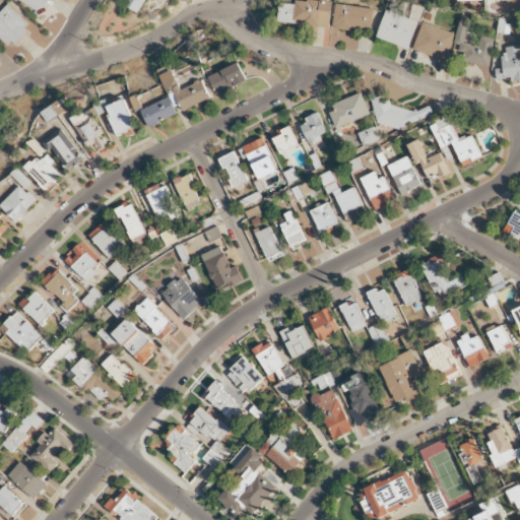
[(19,0),(41,12),(48,0),(19,0)]
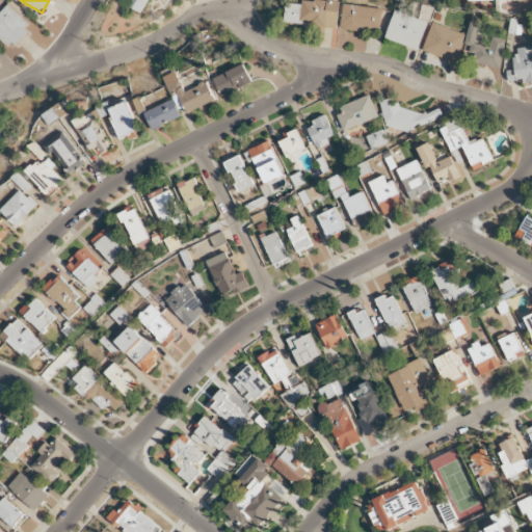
[(149,0),(130,0),(128,6),(142,14),(149,0)]
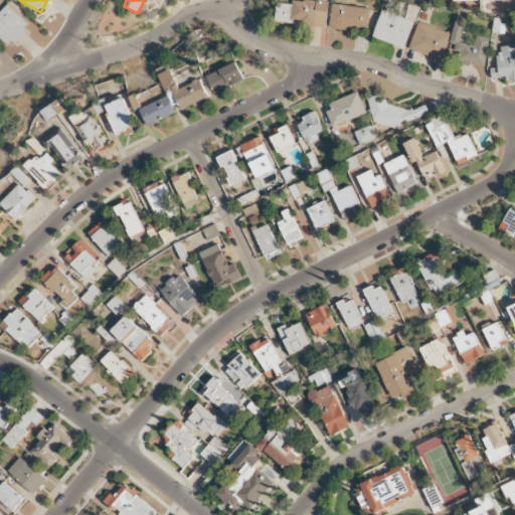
[(278,3),(276,22),(326,26),(328,1),(319,0),(293,0),(293,4),(278,3)]
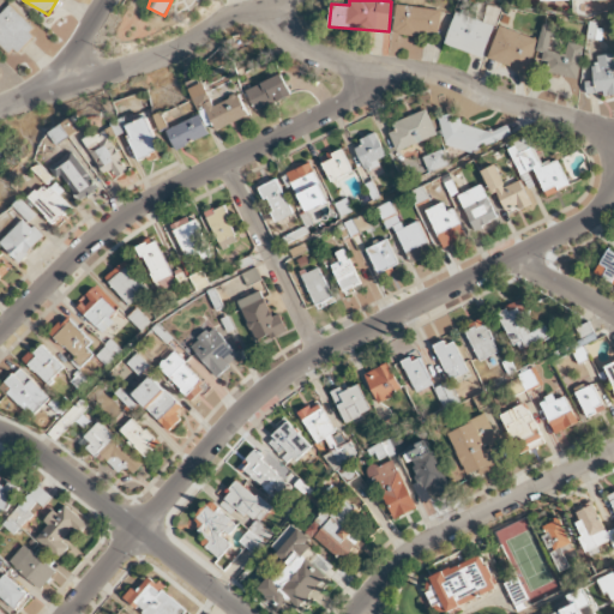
[(0,43),(12,55),(36,30),(10,4),(0,13),(0,43)]
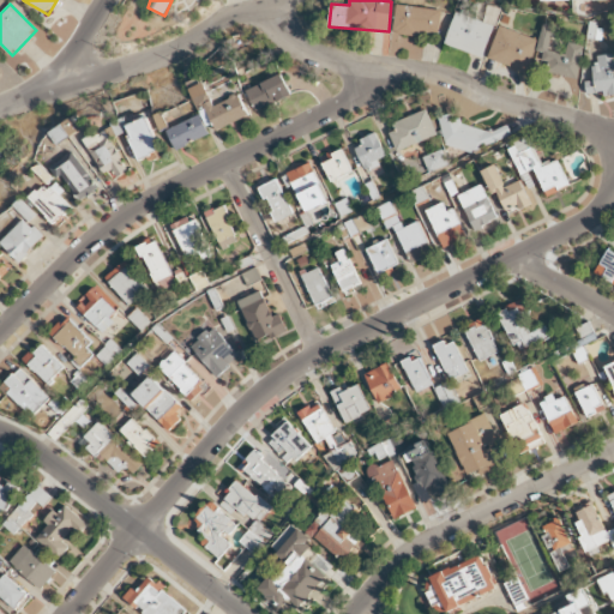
[(393,32),(438,36),(440,8),(396,5),(393,32)]
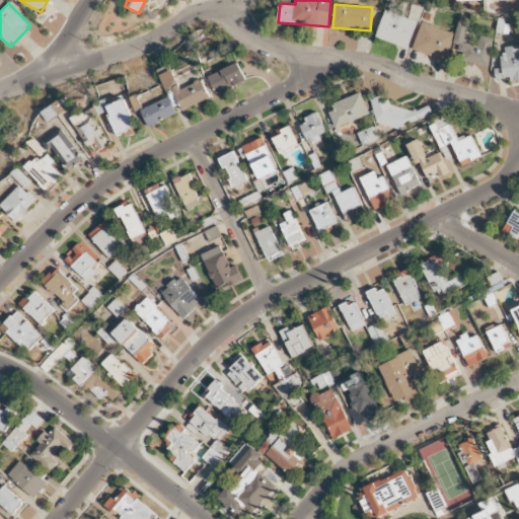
[(418,21),(386,10),(376,36),(408,49),(418,21)]
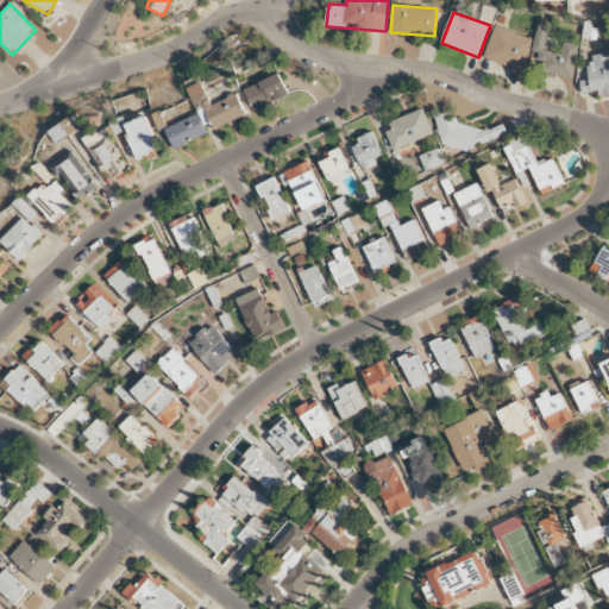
[(548,25),(538,23),(531,55),(537,56),(534,69),(571,77),(578,44),(563,42),(560,54),(544,50),(548,25)]
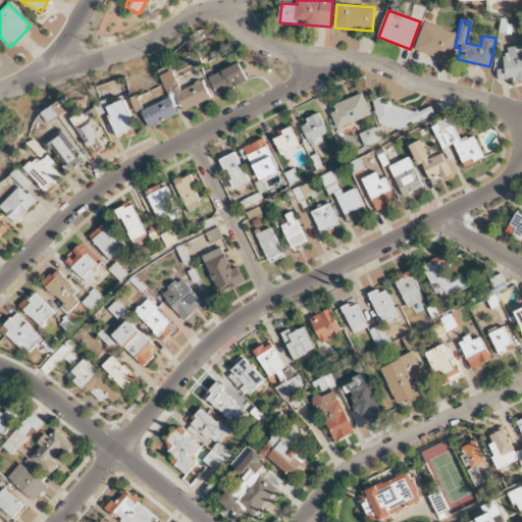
[(447,61),(457,34),(424,21),(414,49),(447,61)]
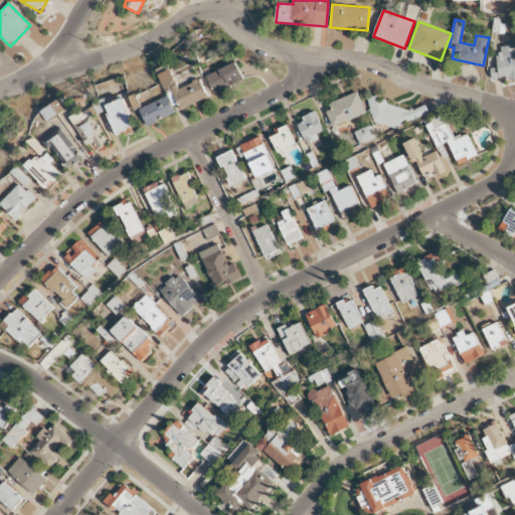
[(514,78),(514,44),(501,46),(502,55),(496,55),(497,67),(491,67),(492,78),(505,76),(506,80),(514,78)]
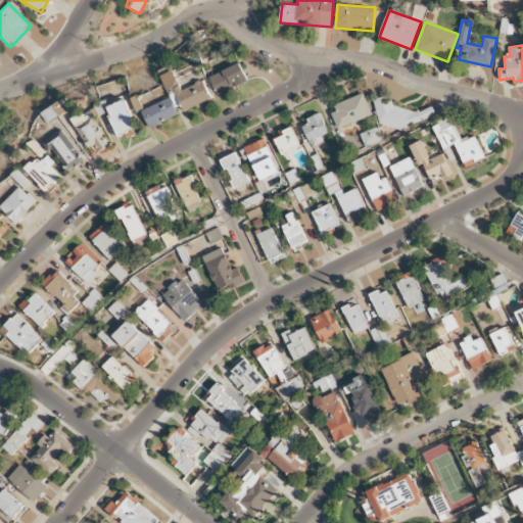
[(240,63),(210,78),(219,94),(248,80),(240,63)]
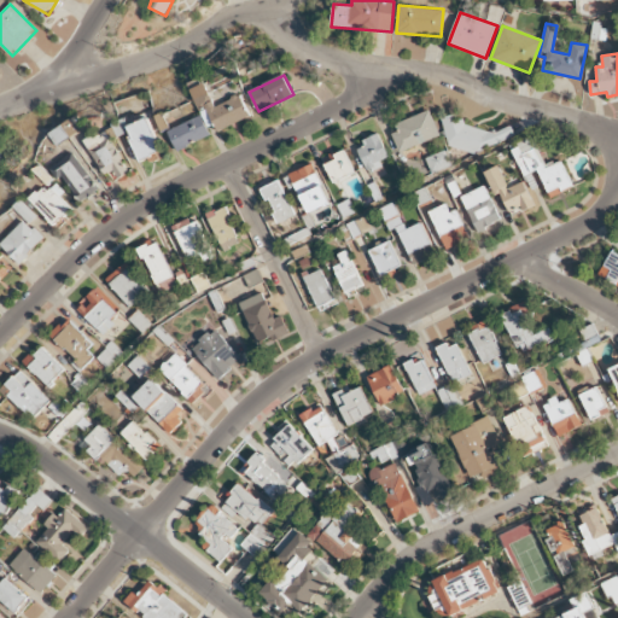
[(217,130),(250,116),(239,93),(208,109),(217,130)]
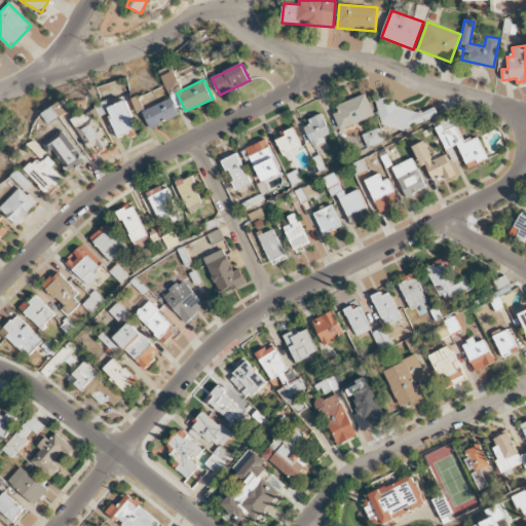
[(366,94),(375,115),(340,129),(334,114),(339,112),(337,106),(366,94)]
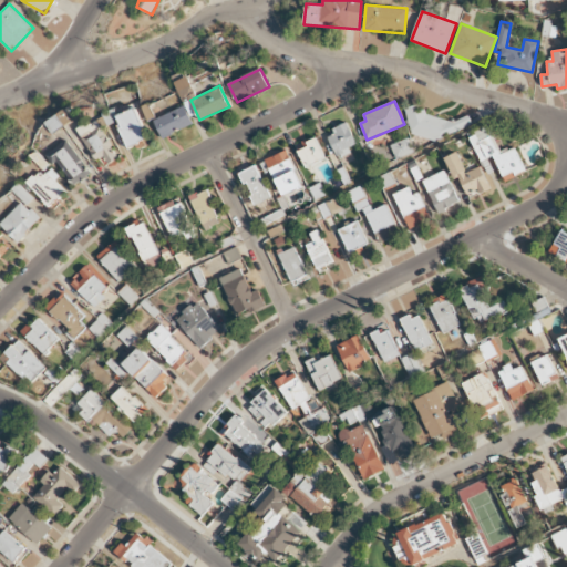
[(194,124),(185,106),(154,120),(162,138),(194,124)]
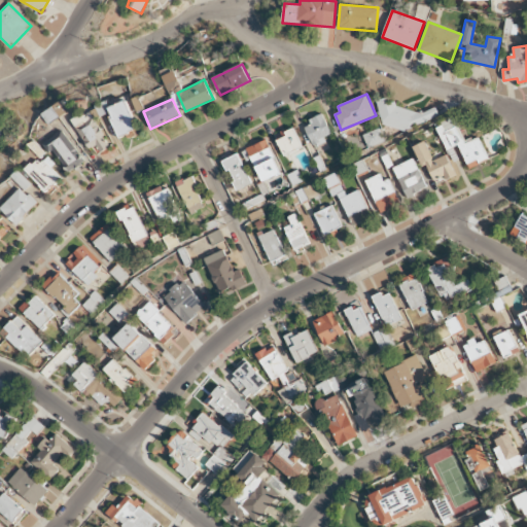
[(42,112),(47,124),(71,111),(65,100),(42,112)]
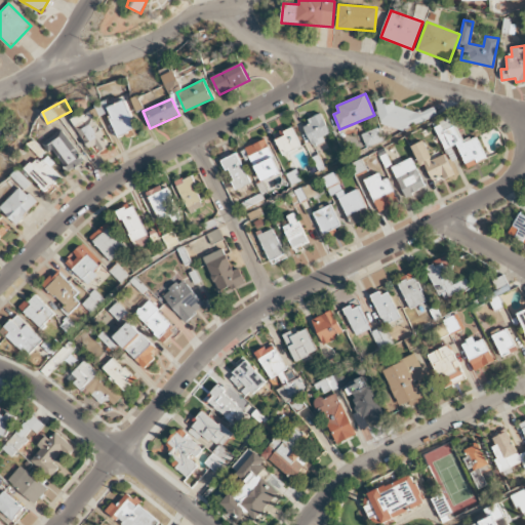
[(107,108),(120,136),(137,128),(124,99),(107,108)]
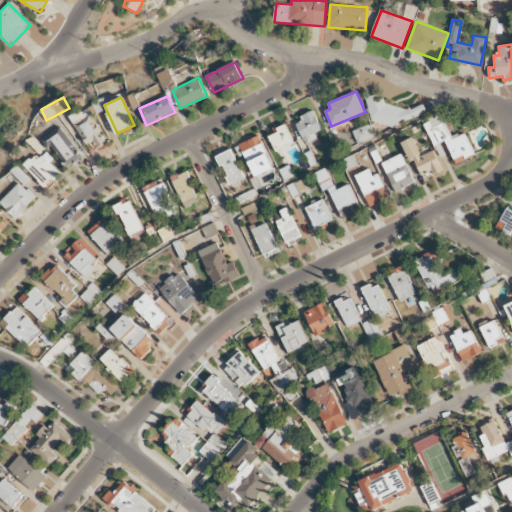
[(87,145),(95,140),(98,147),(107,142),(88,108),(72,117),(87,145)]
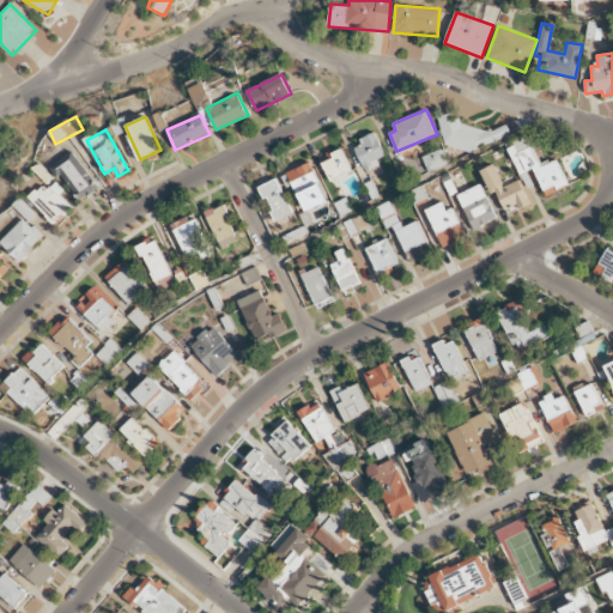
[(363,144),(354,147),(363,168),(387,158),(375,132),(360,138),(363,144)]
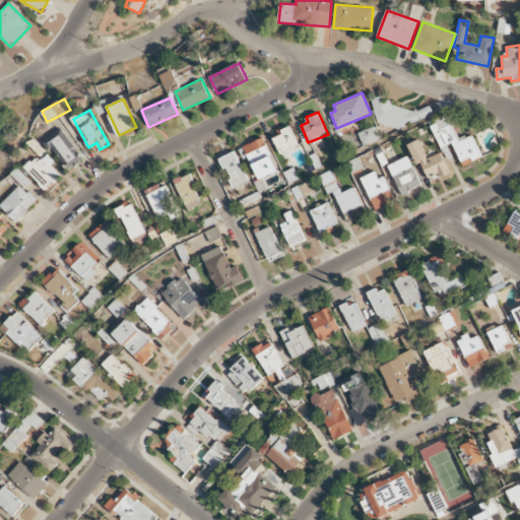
[(482,157),(473,135),(459,140),(449,116),(430,124),(440,148),(452,142),(462,167),(482,157)]
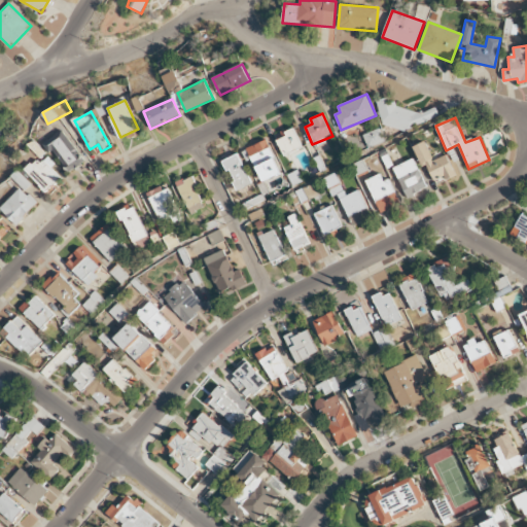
[(290,129),(276,136),(288,161),(304,153),(290,129)]
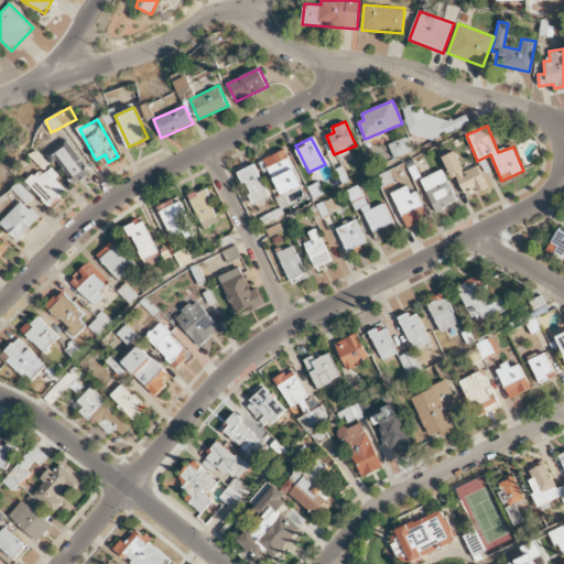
[(52,163),(60,160),(73,184),(90,175),(71,139),(46,152),(52,163)]
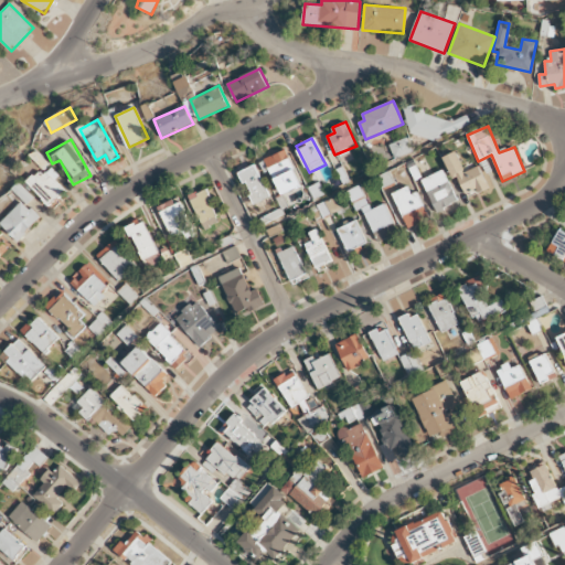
[(412,151),(408,146),(402,149),(398,141),(390,146),(395,158),(412,151)]
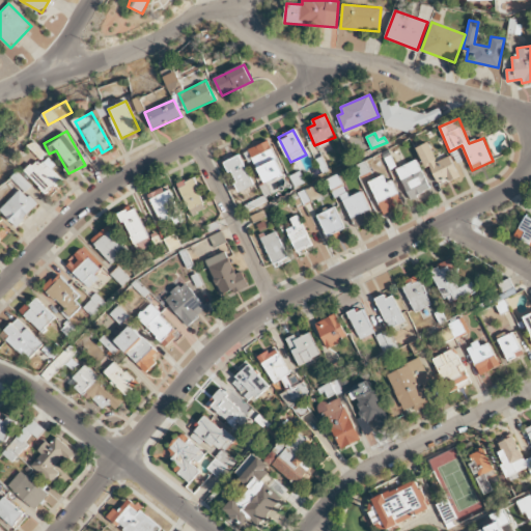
[(264,183),(283,175),(270,140),(244,151),(249,164),(255,161),(264,183)]
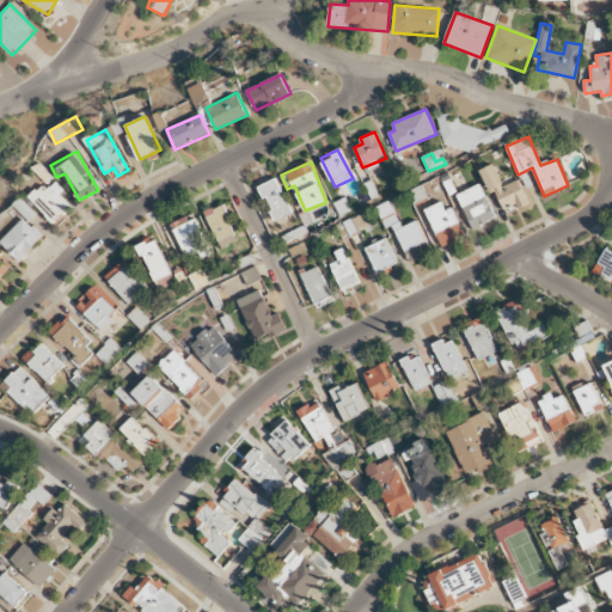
[(481,170),(490,195),(496,193),(505,213),(528,204),(519,179),(503,185),(495,164),(481,170)]
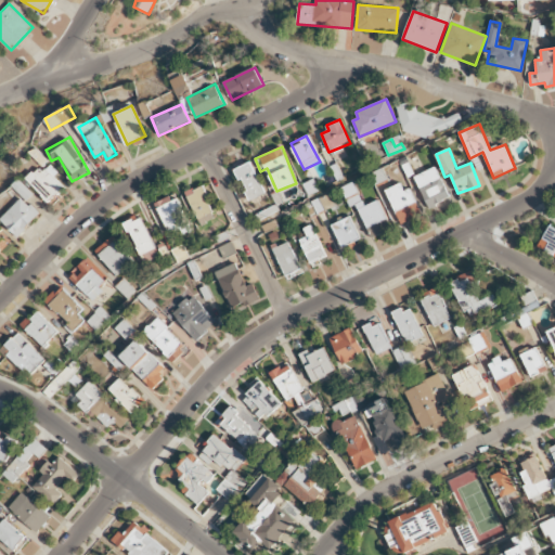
[(28,180),(49,202),(64,188),(54,177),(59,172),(49,162),(28,180)]
